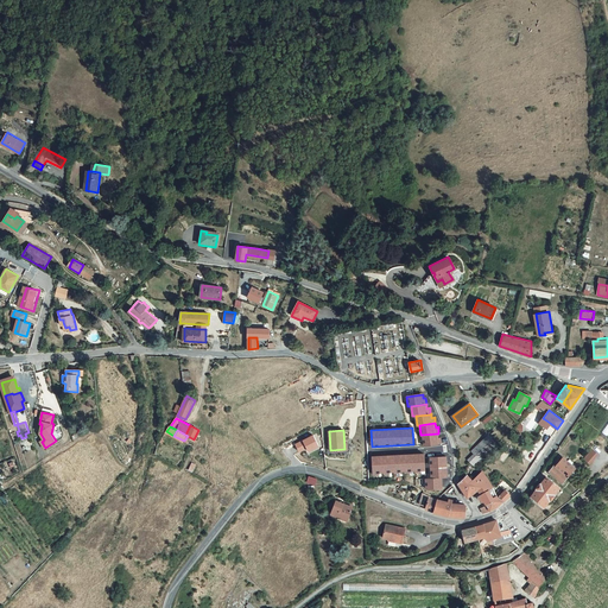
[(422,435),(423,444),(442,443),(441,437),(438,437),(438,434),(422,435)]
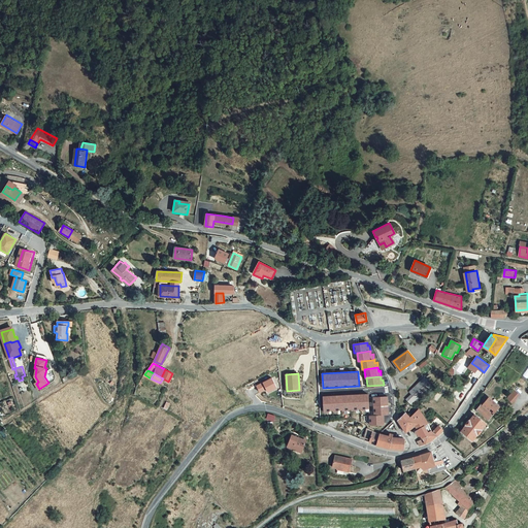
[(424,377),(409,392),(411,394),(417,400),(431,386),(424,377)]
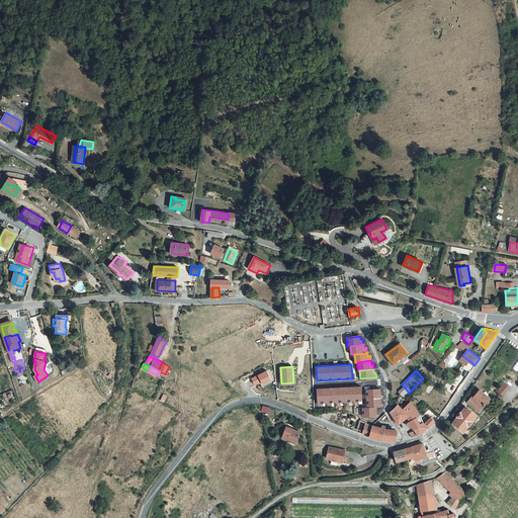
[(274,380),(269,371),(252,379),(255,385),(262,382),(263,385),(274,380)]
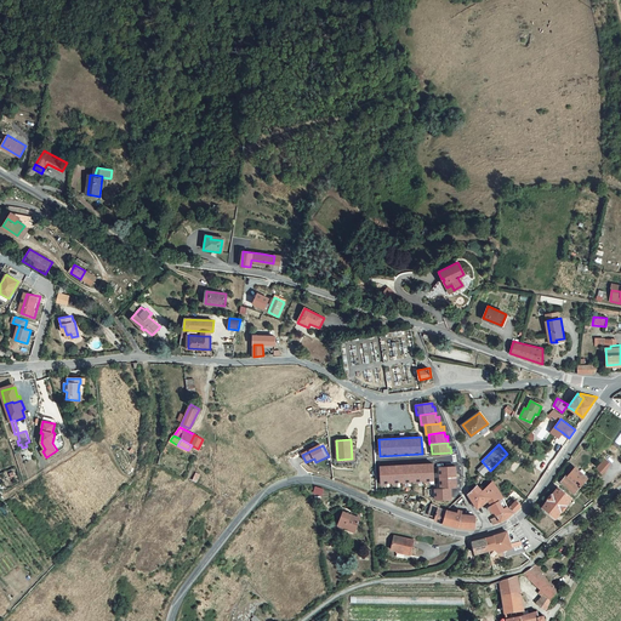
[(605,460),(597,468),(600,472),(609,462),(605,460)]
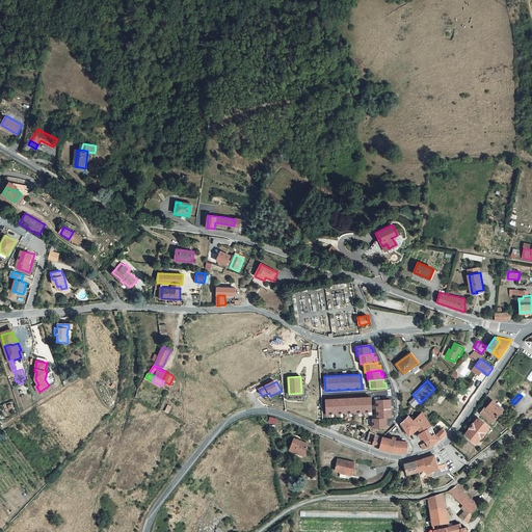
[(371,396),(325,399),(326,416),(372,414),(371,396)]
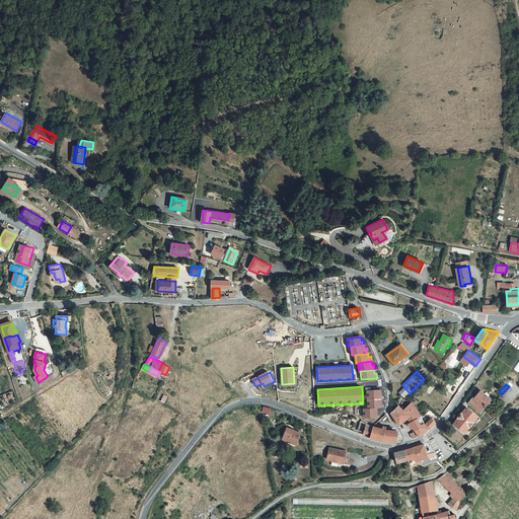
[(406,396),(410,393),(404,387),(398,392),(401,396),(404,398),(406,396)]
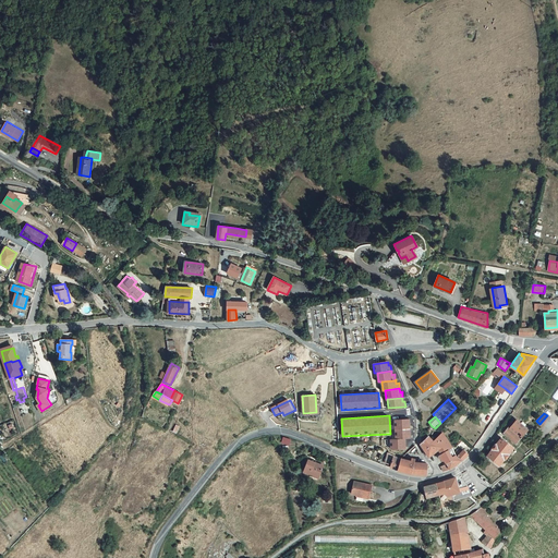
[(410,419),(395,420),(396,438),(411,438),(410,419)]
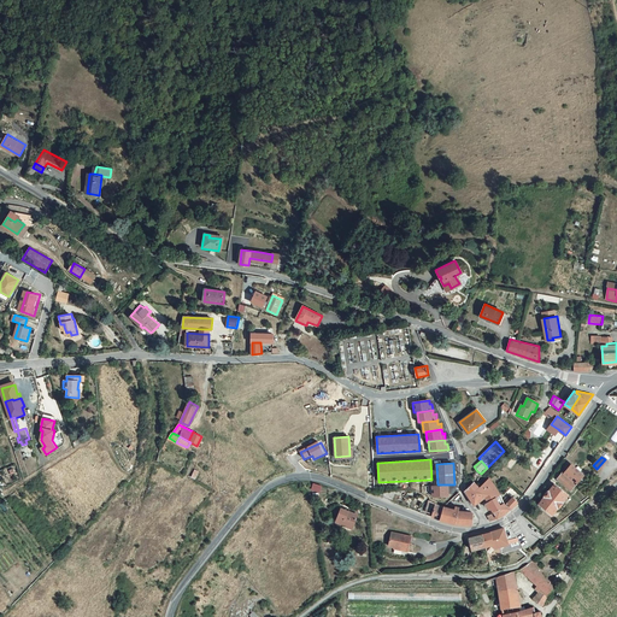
[(574,483),(576,485),(583,475),(576,468),(571,464),(563,472),(574,483)]
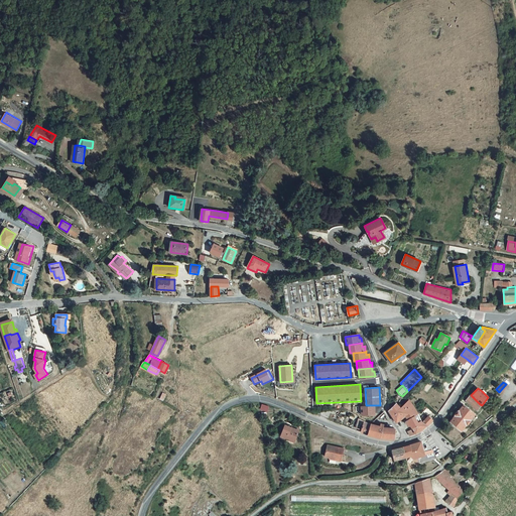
[(488,394),(483,389),(482,391),(488,397),(482,405),(484,407),(491,398),(488,395),(488,394)]
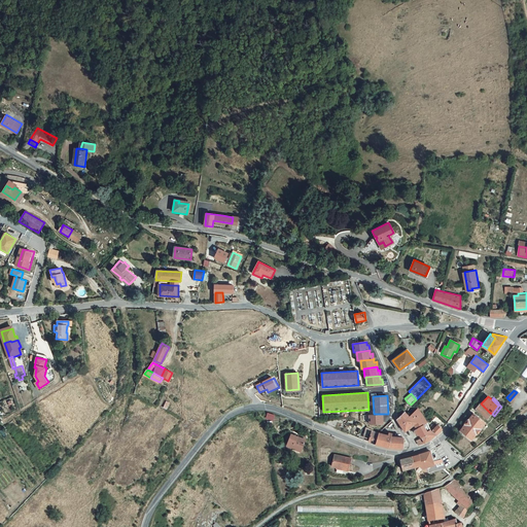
[(481,403),(480,403),(476,409),(487,419),(492,414),(490,413),(481,403)]
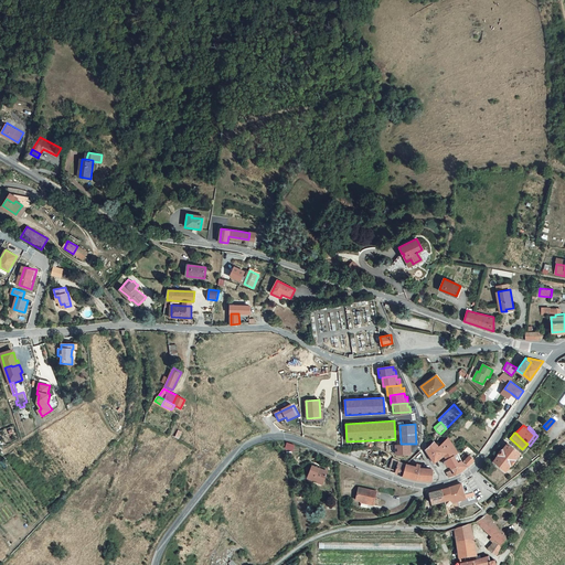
[(456,454),(457,452),(448,438),(438,448),(444,456),(446,460),(456,454)]
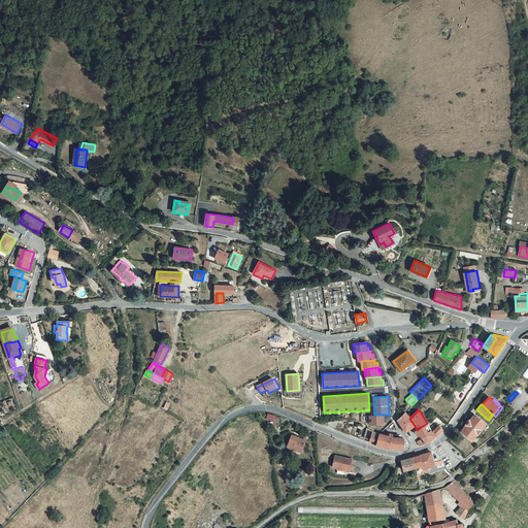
[(415,426),(409,419),(405,411),(398,421),(405,432),(411,428),(415,426)]
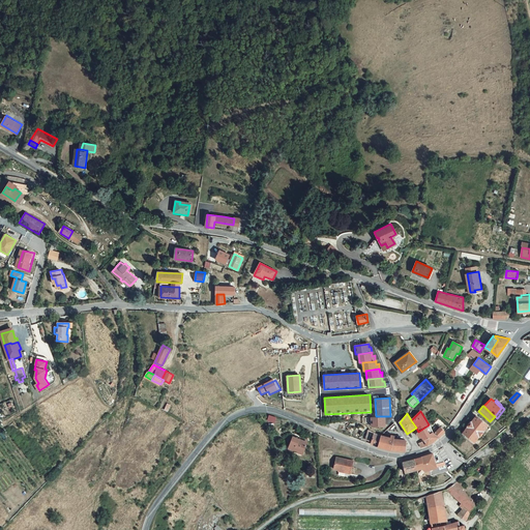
[(488,424),(476,415),(463,433),(475,441),(488,424)]
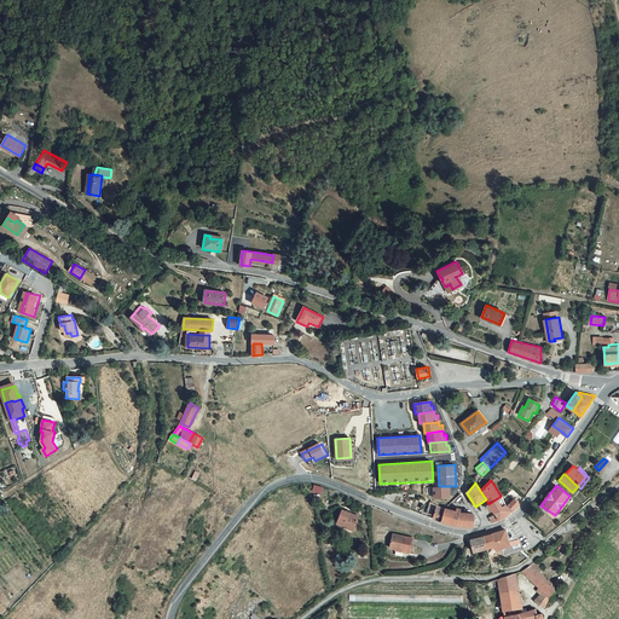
[(433,498),(450,497),(450,486),(433,487),(433,498)]
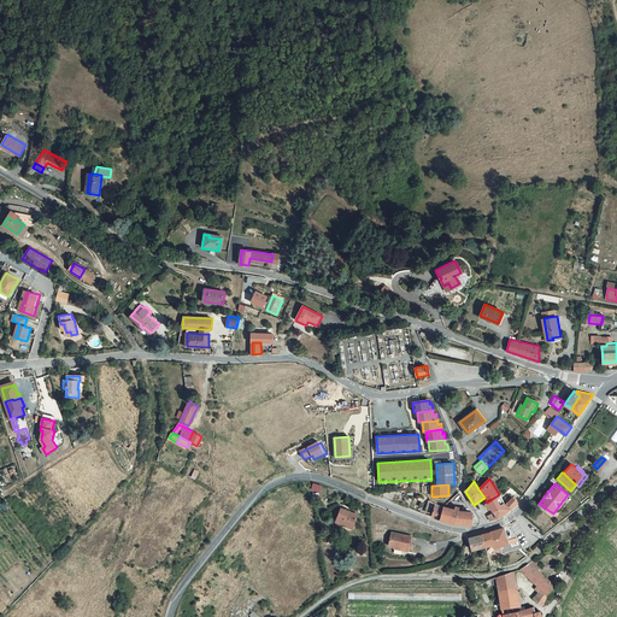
[(506,504),(499,494),(498,495),(487,503),(485,504),(489,510),(491,509),(493,511),(506,504)]
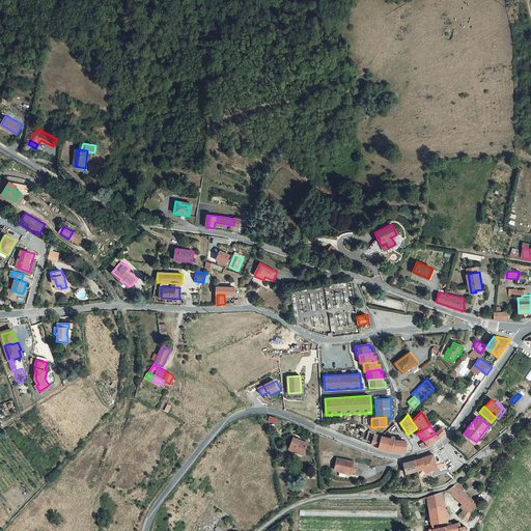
[(445,431),(441,427),(436,434),(424,440),(425,441),(419,444),(422,448),(425,447),(429,445),(434,443),(436,442),(439,439),(442,436),(445,431)]
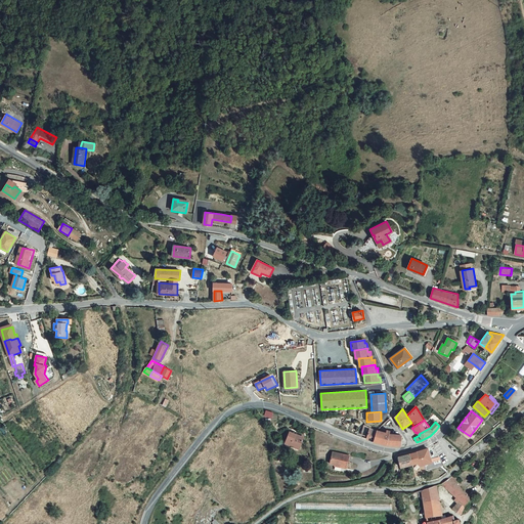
[(361,434),(367,436),(369,427),(364,424),(361,434)]
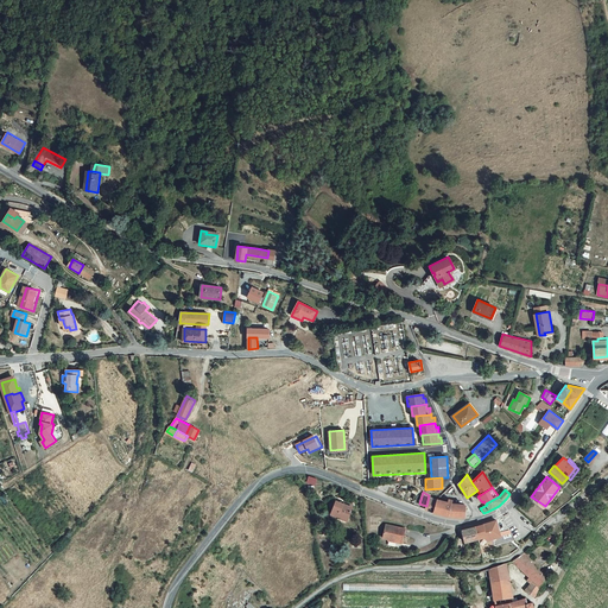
[(429,495),(426,506),(425,508),(428,510),(434,512),(436,500),(436,499),(429,495)]
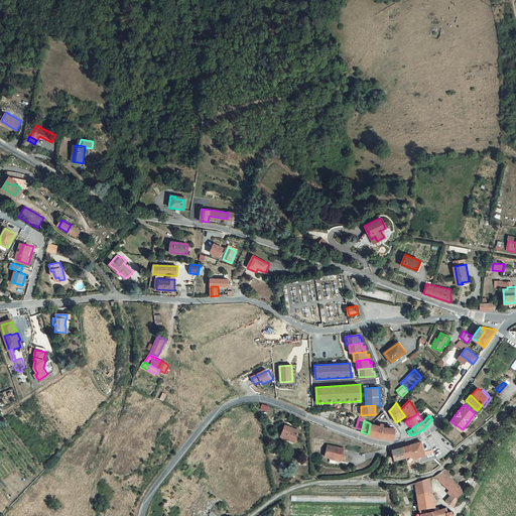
[(300,428),(292,425),(291,427),(282,424),(280,429),(283,430),(280,436),(286,439),(287,438),(295,441),(300,428)]
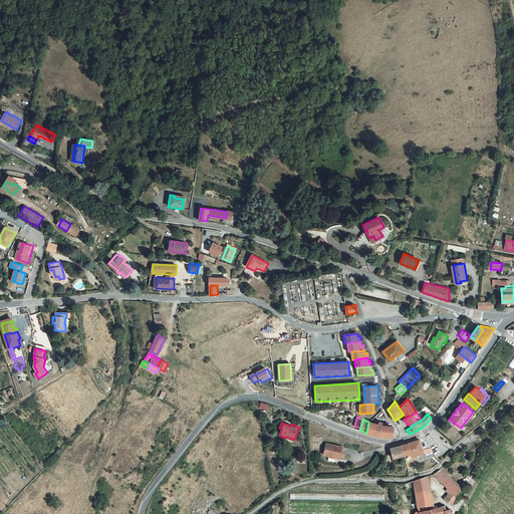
[(384,437),(394,438),(395,428),(393,427),(381,426),(381,424),(377,423),(376,425),(368,423),(366,433),(371,434),(380,437),(384,437)]
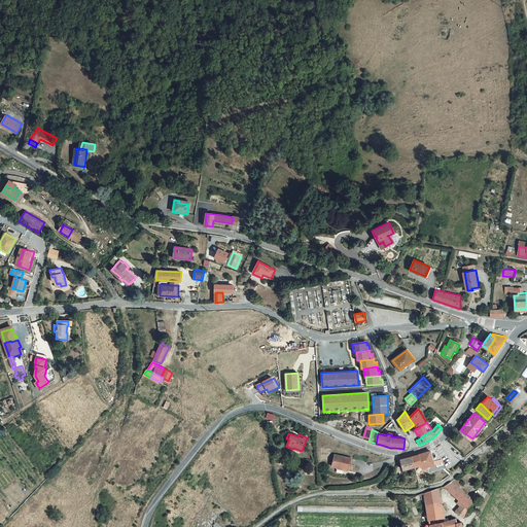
[(427,462),(442,459),(435,451),(430,454),(427,455),(426,452),(423,453),(416,455),(413,456),(415,466),(421,464),(421,466),(423,467),(428,466),(427,462)]
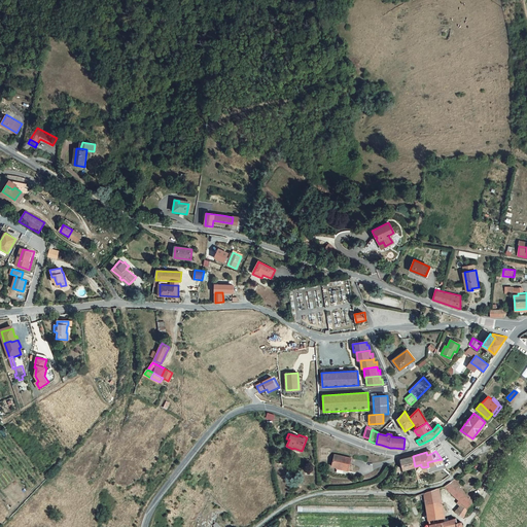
[(351,459),(335,455),(331,465),(348,469),(351,459)]
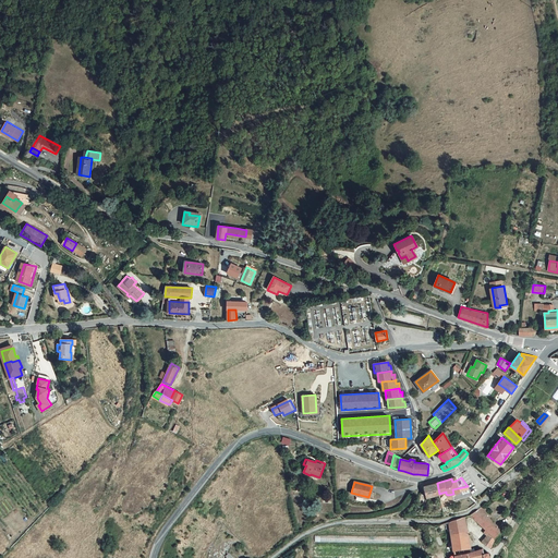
[(487,531),(495,538),(502,531),(493,523),(480,508),(471,514),(481,524),(487,531)]
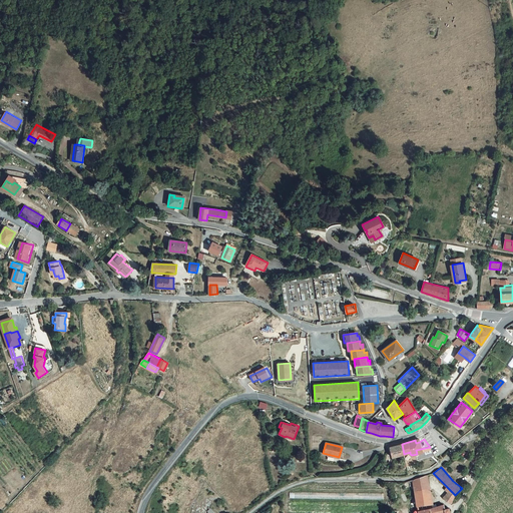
[(425,475),(413,479),(416,506),(432,504),(425,475)]
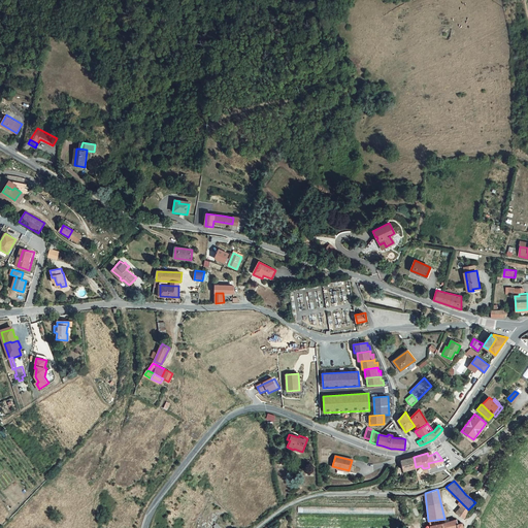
[(457,512),(464,519),(468,509),(461,502),(457,512)]
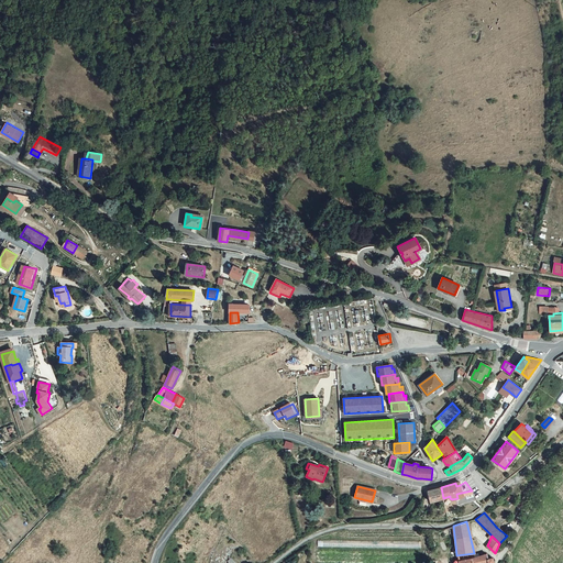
[(457,562),(493,562),(494,562),(493,558),(488,559),(487,553),(475,558),(459,561),(457,562)]
